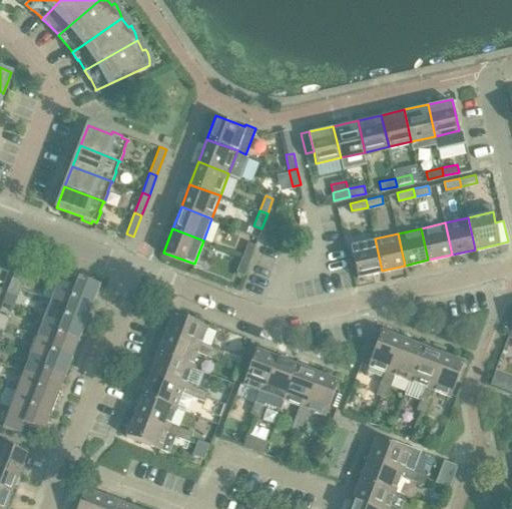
[(382,271),(375,238),(350,244),(357,276),(382,271)]
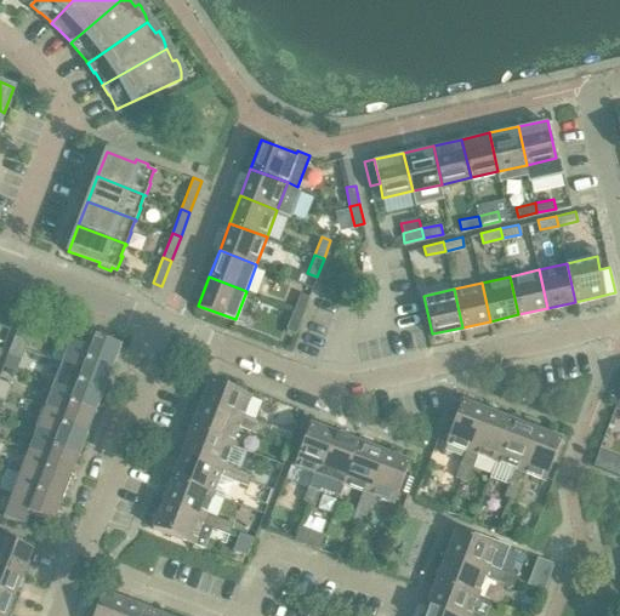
[(303,313),(310,295),(301,291),(294,309),(303,313)]
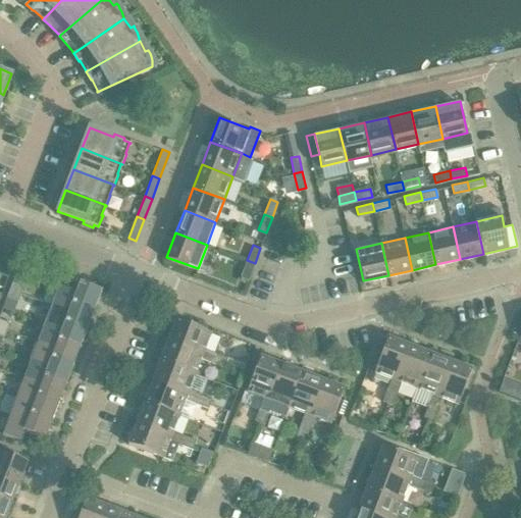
[(0,262),(11,267),(14,260),(2,256),(0,262)]
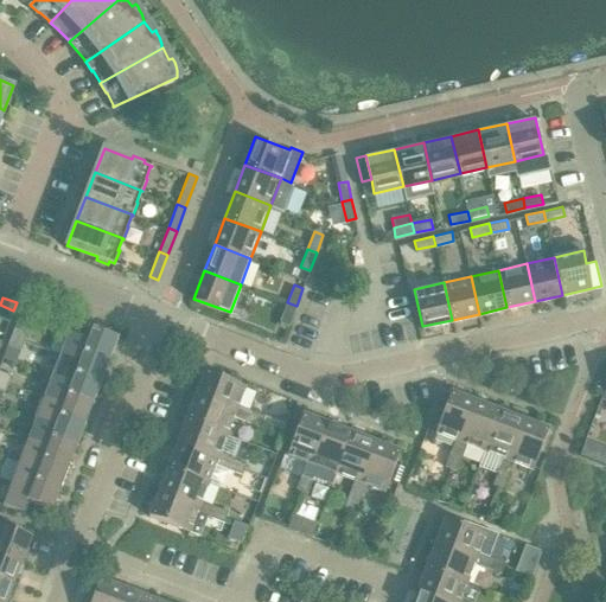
[(289,324),(297,306),(287,302),(280,320),(289,324)]
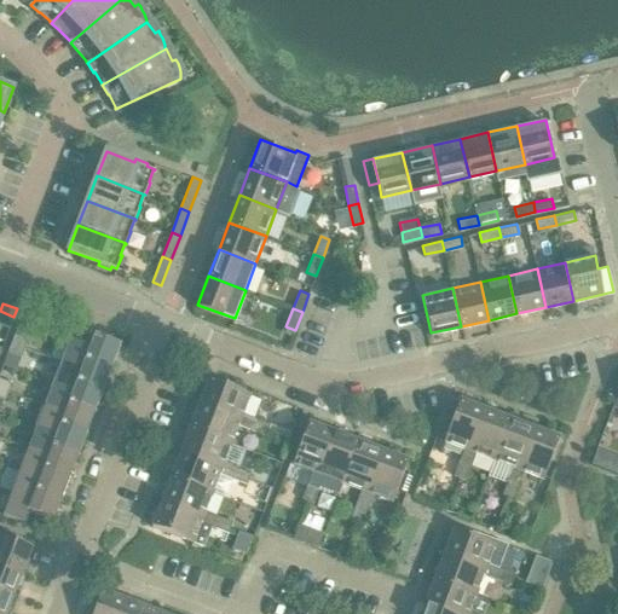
[(0,322),(10,325),(13,317),(0,311),(0,322)]
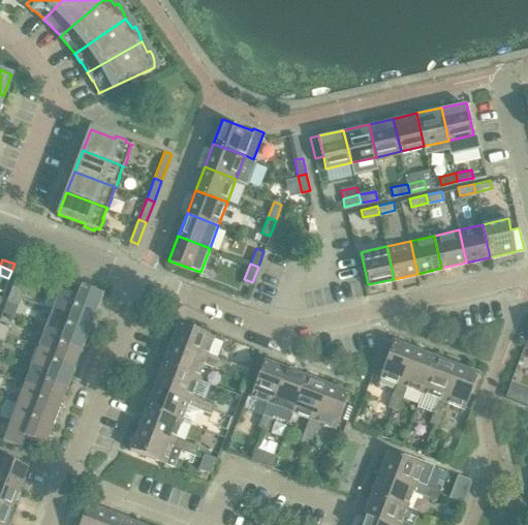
[(22,296),(24,288),(12,284),(10,291),(22,296)]
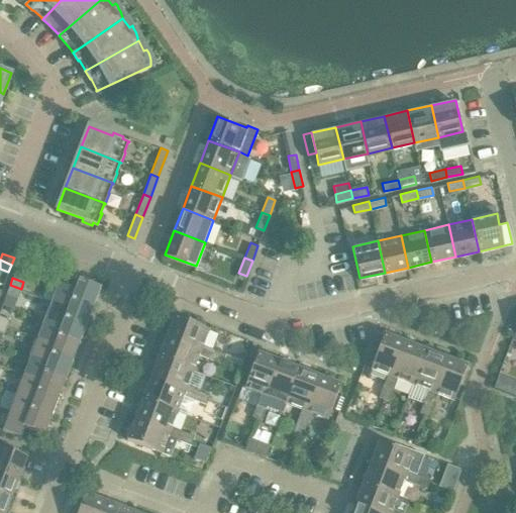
[(94,306),(101,286),(79,278),(76,288),(59,281),(52,301),(70,307),(73,298),(94,306)]
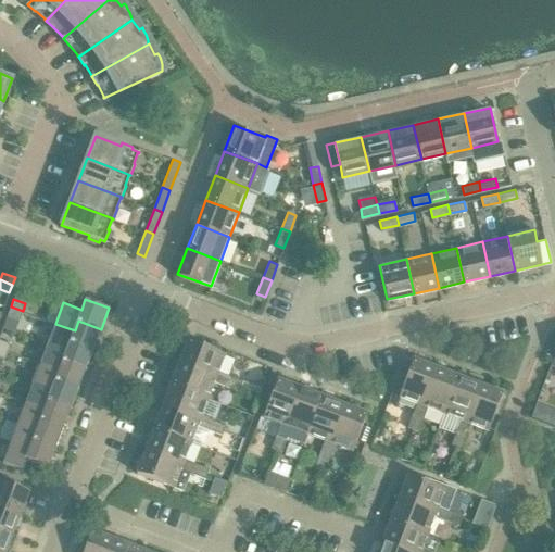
[(20,318),(23,311),(11,306),(8,314),(20,318)]
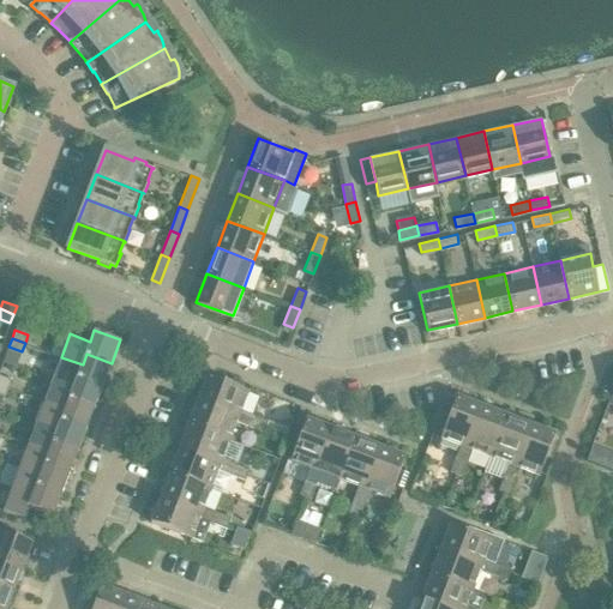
[(103,385),(112,363),(86,354),(83,365),(61,357),(53,379),(74,386),(78,375),(103,385)]
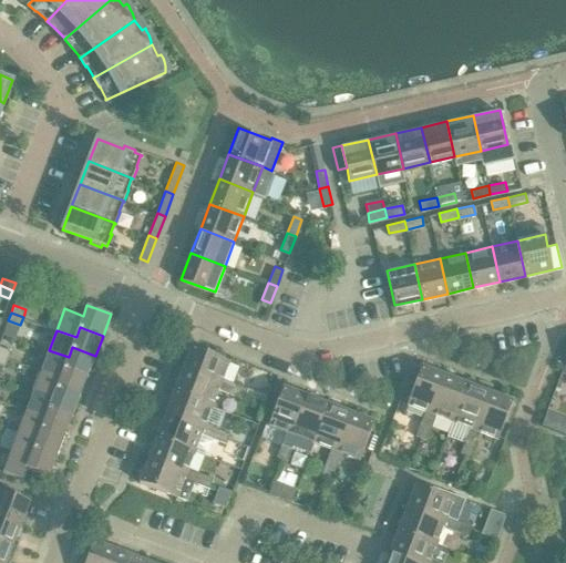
[(0,354),(8,357),(11,349),(0,345),(0,354)]
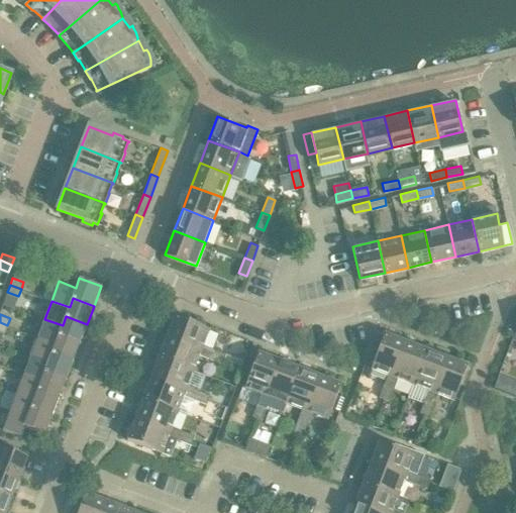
[(203,343),(209,327),(175,314),(167,335),(201,348),(199,353),(211,357),(214,348),(203,343)]
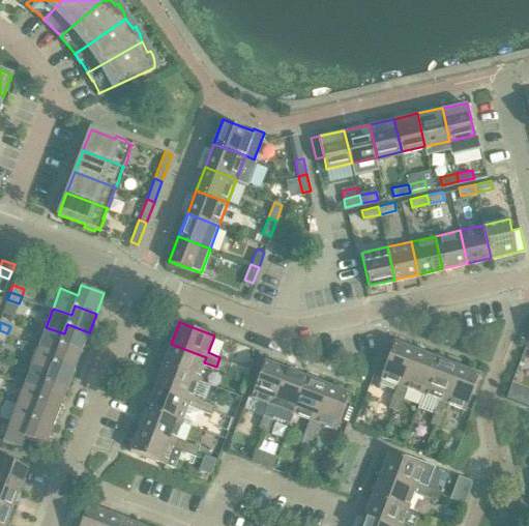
[(82,351),(89,332),(67,324),(64,333),(46,327),(38,345),(57,352),(61,343),(82,351)]
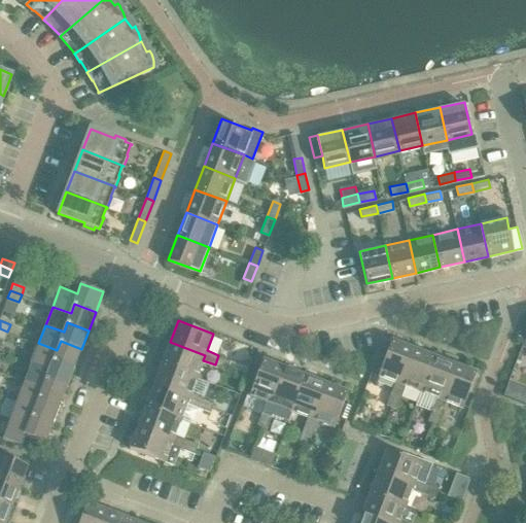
[(399,382),(414,347),(392,339),(378,374),(395,380),(399,382)]
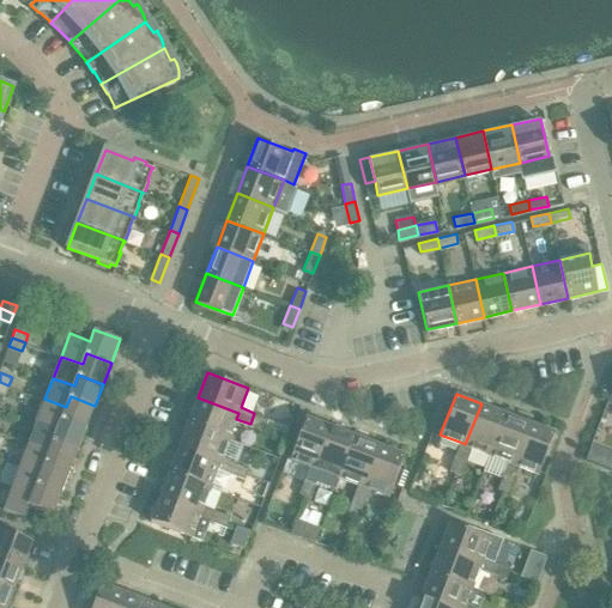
[(86,427),(95,406),(71,396),(66,407),(44,399),(36,420),(58,429),(62,418),(86,427)]
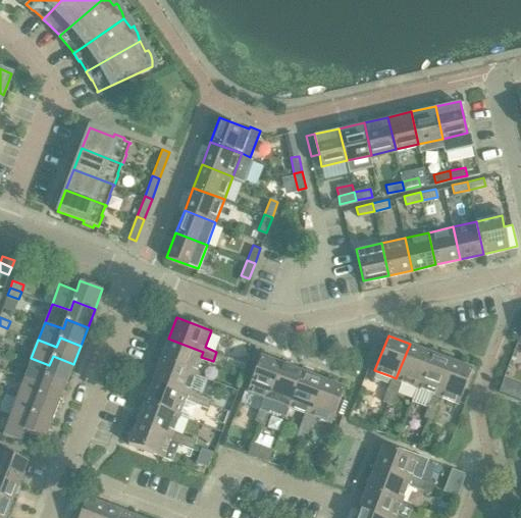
[(196,372),(201,357),(203,352),(168,339),(160,359),(196,372)]
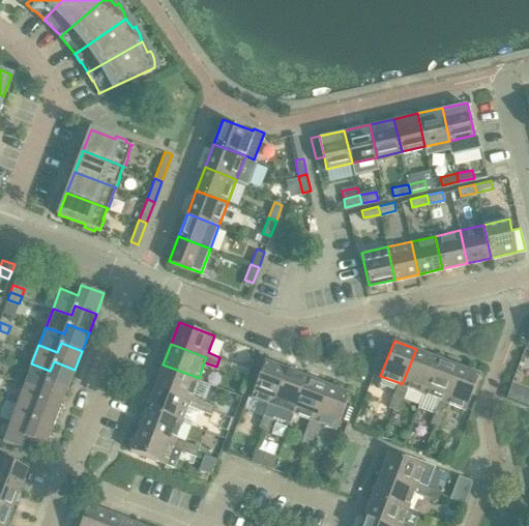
[(423,392),(437,356),(416,349),(402,384),(398,382),(392,395),(403,398),(407,386),(423,392)]
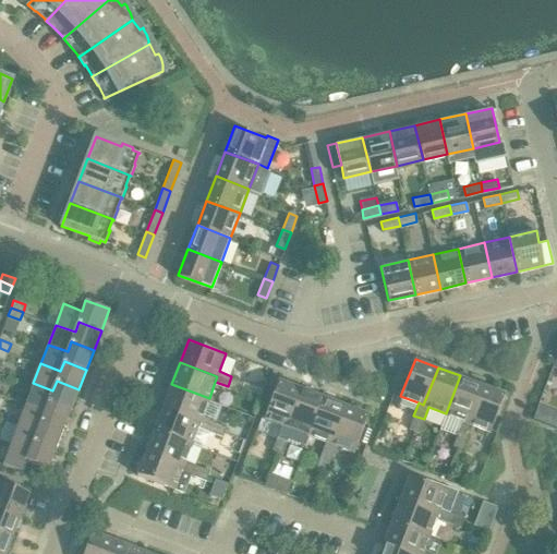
[(468,422),(482,384),(460,375),(446,413),(462,420),(468,422)]
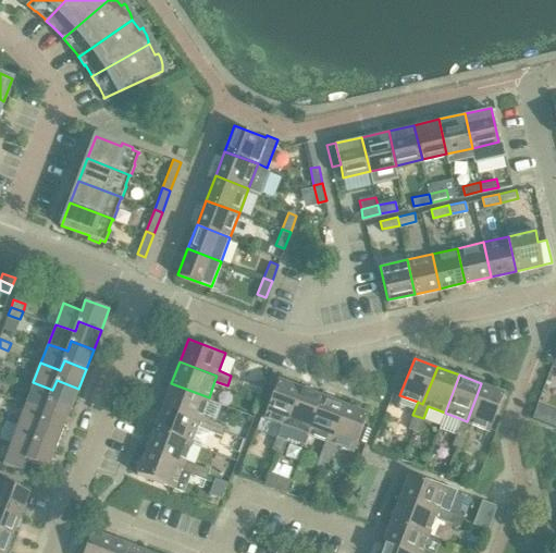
[(239,390),(243,380),(231,376),(227,385),(239,390)]
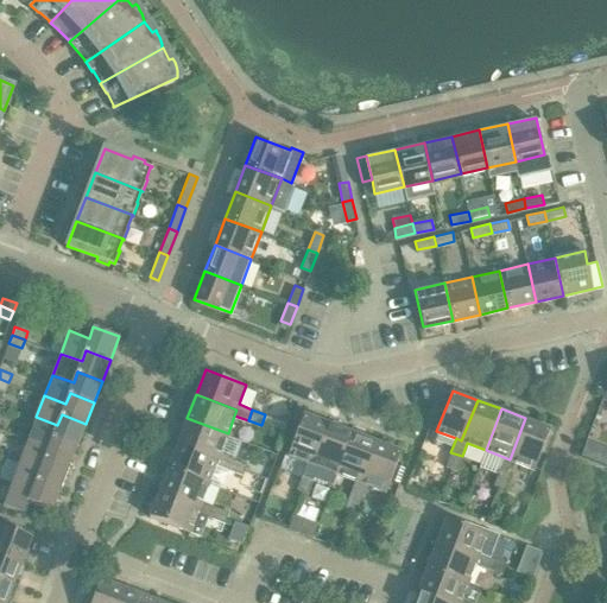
[(313,463),(329,421),(304,412),(288,454),(308,461),(313,463)]
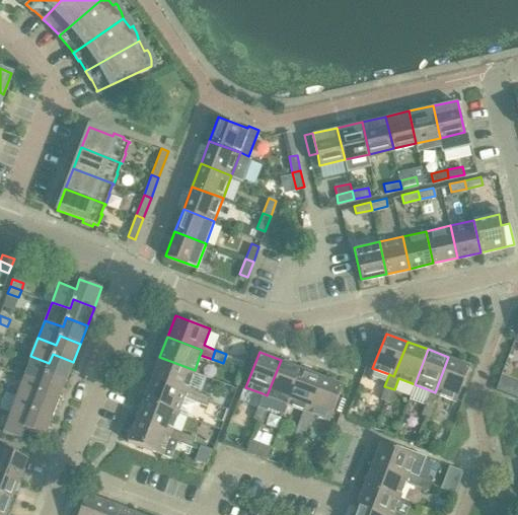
[(66,379),(73,362),(53,354),(49,363),(30,356),(23,374),(42,381),(46,371),(66,379)]
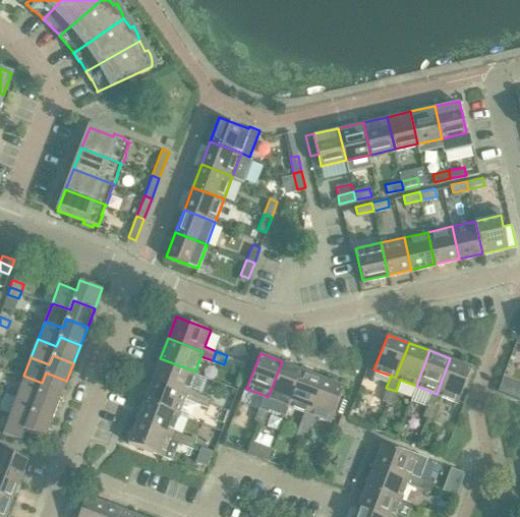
[(189,388),(195,371),(160,358),(153,379),(187,392),(185,397),(196,402),(200,392),(189,388)]
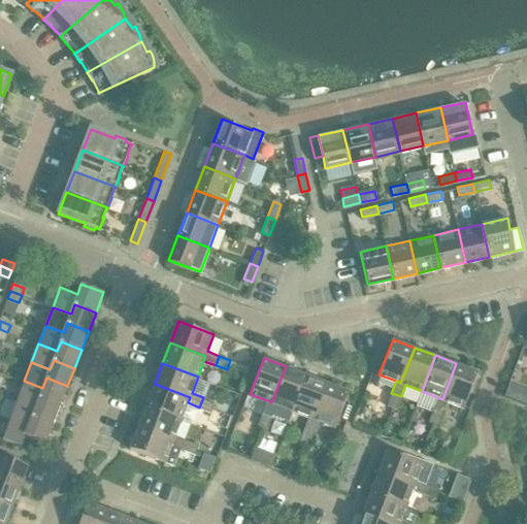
[(464,407),(478,371),(456,363),(442,399),(437,397),(433,408),(442,412),(447,400),(464,407)]
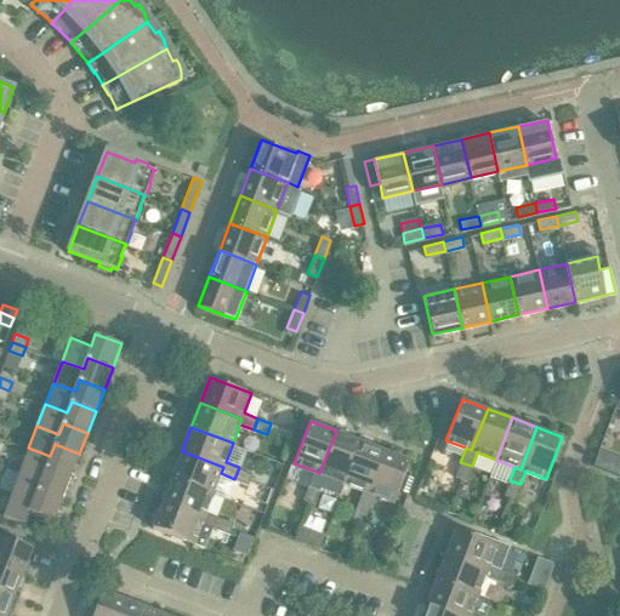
[(345,482),(360,440),(336,431),(319,473),(314,471),(308,484),(320,489),(325,475),(345,482)]
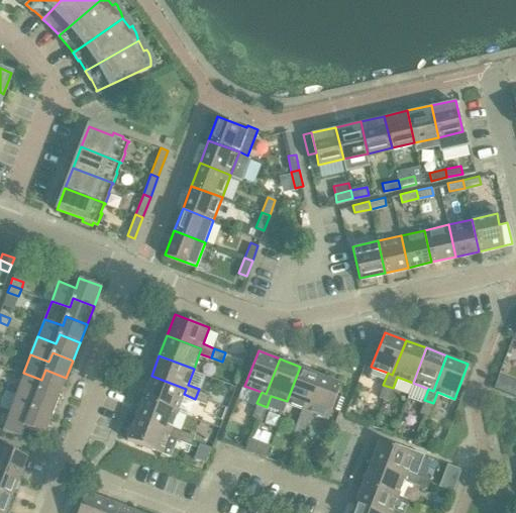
[(307,409),(320,375),(300,367),(287,401),(302,407),(307,409)]
